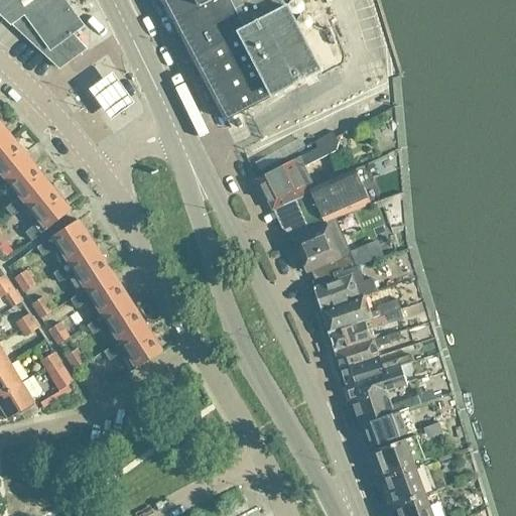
[(0,0),(0,15),(10,25),(11,24),(56,68),(85,47),(72,32),(81,25),(62,0),(0,0)]
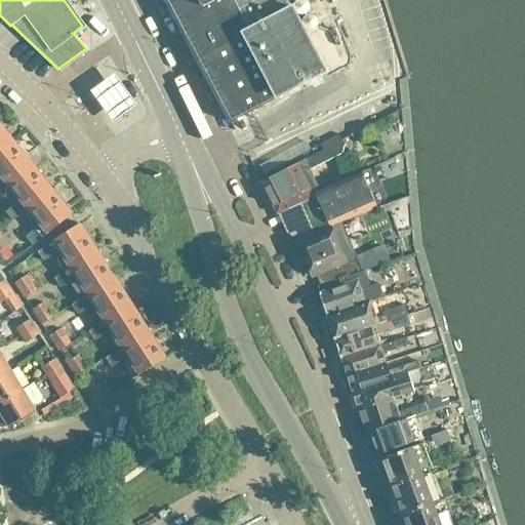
[(164,0),(229,121),(250,110),(286,91),(288,95),(326,75),(324,71),(286,0),(164,0)]
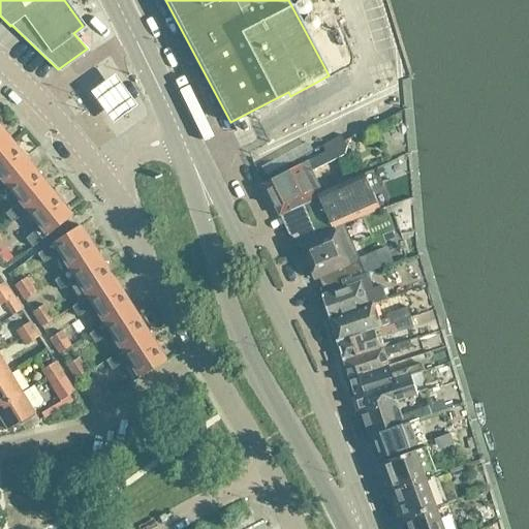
[(135,101),(113,69),(104,76),(89,87),(113,118),(126,109),(135,101)]
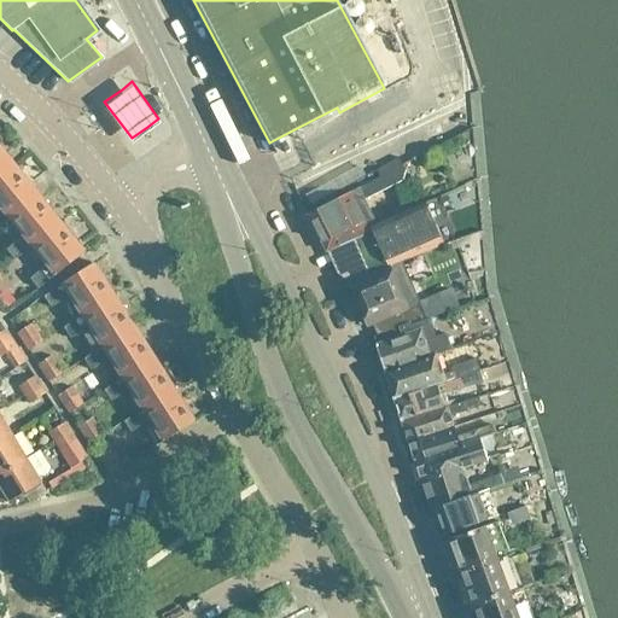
[(0,147),(0,174),(13,164),(0,147)]
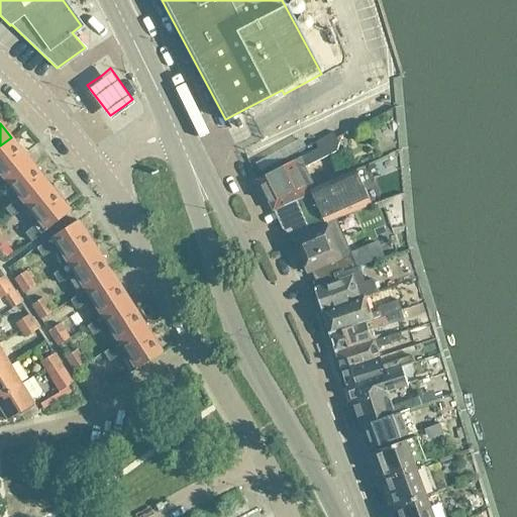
[(316,147),(256,179),(272,210),(279,207),(315,191),(314,187),(315,187),(305,167),(335,150),(338,142),(332,131),(313,141),(316,147)]
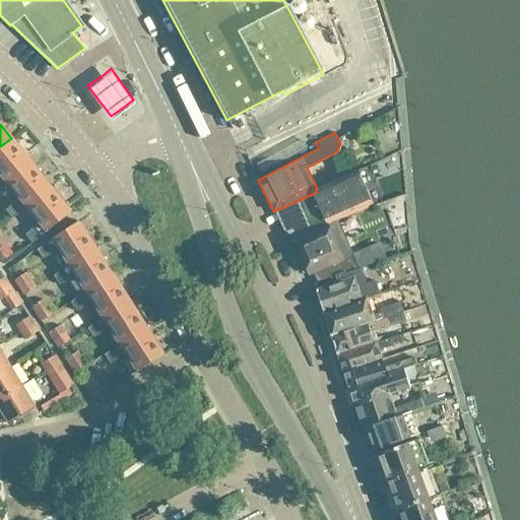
[(11,138),(0,146),(0,187),(3,185),(30,163),(11,138)]
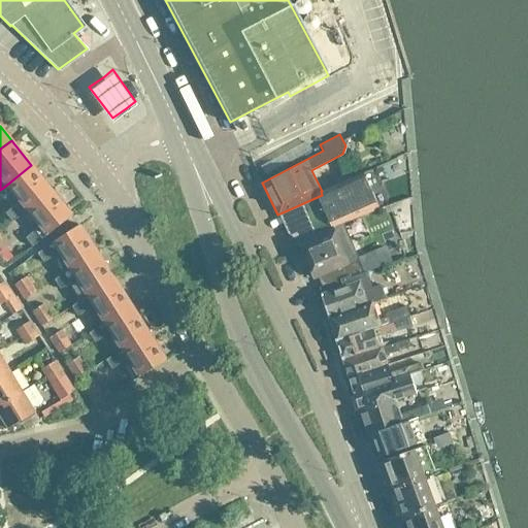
[(31,165),(3,188),(15,202),(4,212),(11,221),(23,211),(51,189),(31,165)]
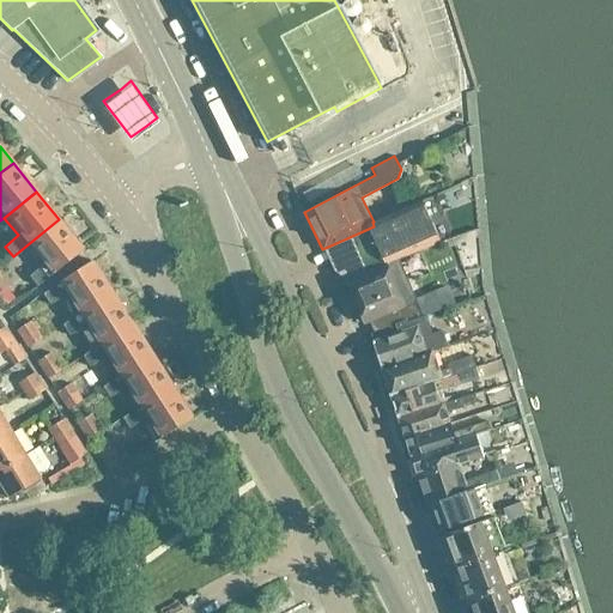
[(338,258),(346,279),(387,262),(387,261),(448,238),(449,231),(448,226),(444,216),(439,206),(434,199),(429,196),(374,222),(372,222),(374,226),(331,246),(338,258)]
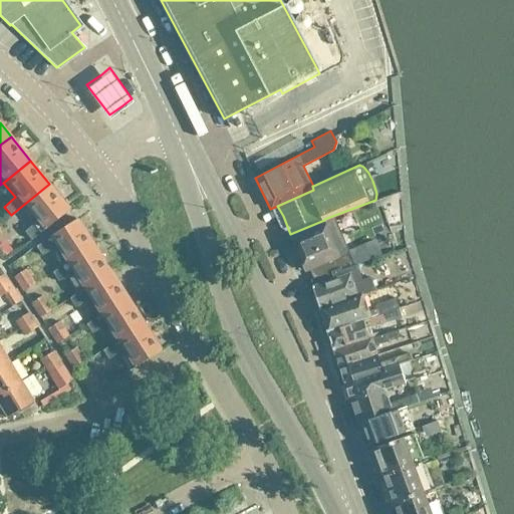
[(49,184),(22,206),(35,222),(24,231),(31,240),(42,231),(69,209),(49,184)]
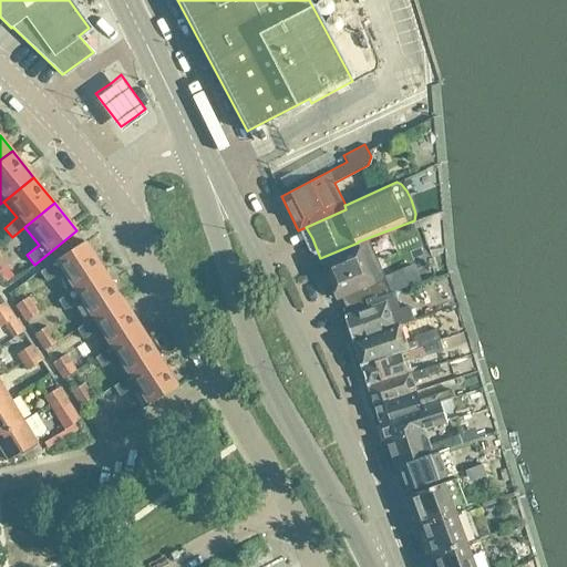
[(47,281),(59,272),(71,291),(103,270),(84,241),(52,261),(39,270),(47,281)]
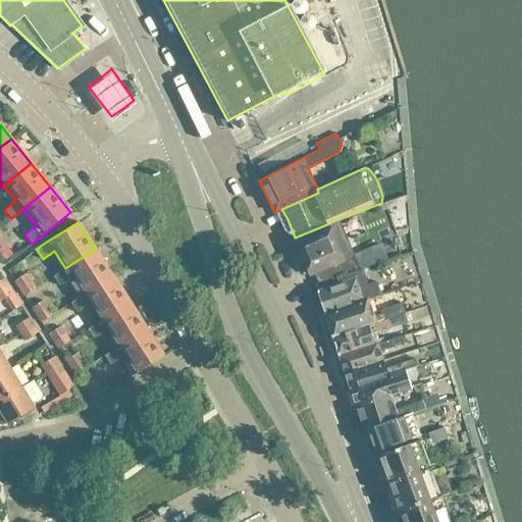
[(329,223),(295,238),(294,238),(310,274),(313,273),(318,283),(358,269),(352,255),(342,259),(327,224),(329,223)]
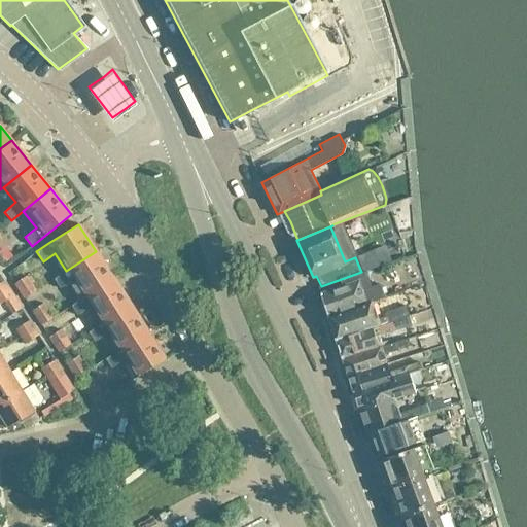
[(96,251),(66,271),(83,297),(113,278),(96,251)]
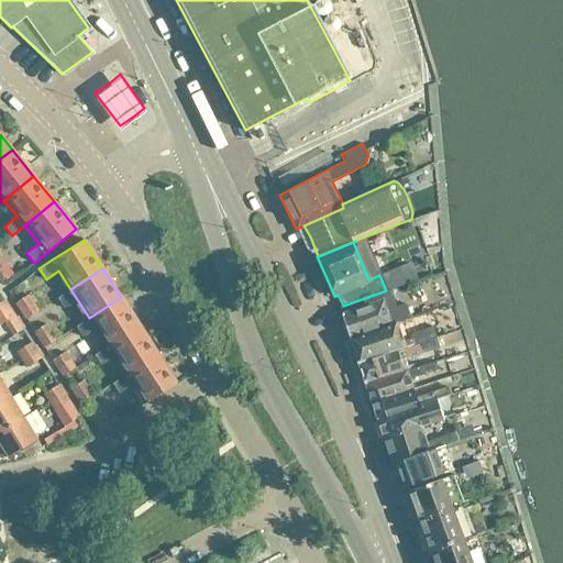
[(389,289),(386,290),(343,306),(340,306),(342,313),(341,315),(350,339),(396,322),(410,318),(405,302),(396,306),(389,289)]
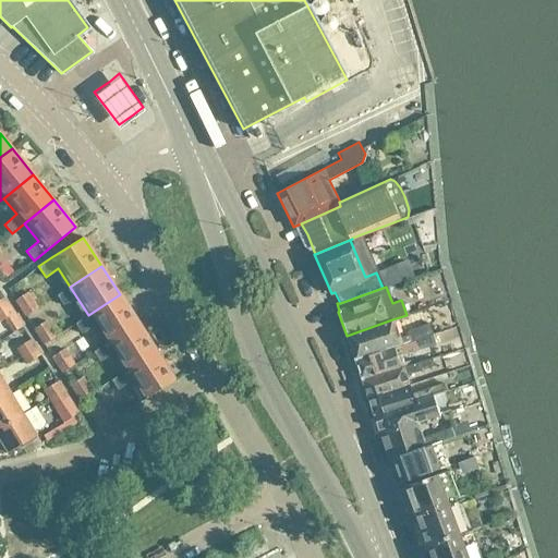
[(26,292),(15,300),(25,315),(37,307),(26,292)]
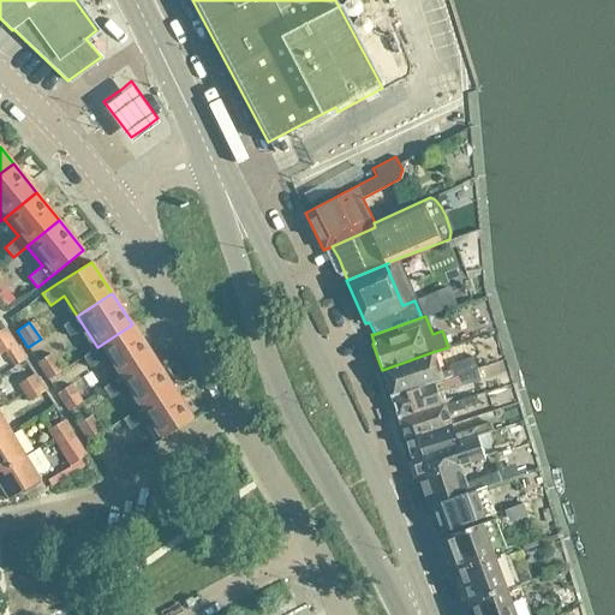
[(151,356),(132,324),(97,347),(117,377),(151,356)]
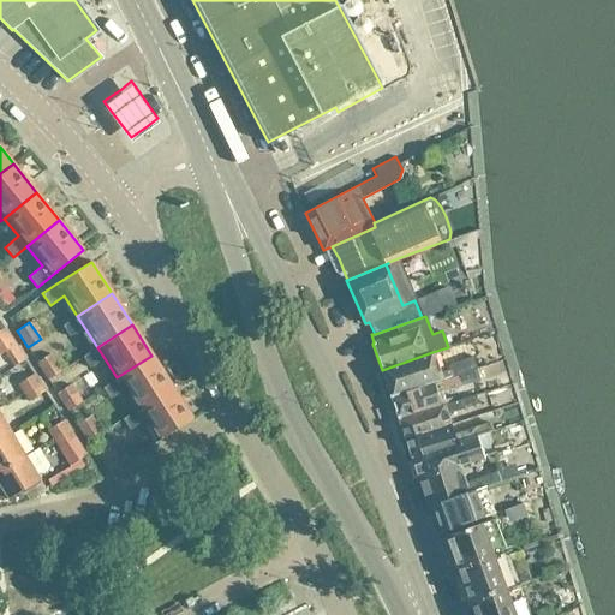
[(0,341),(10,336),(4,327),(0,328),(0,341)]
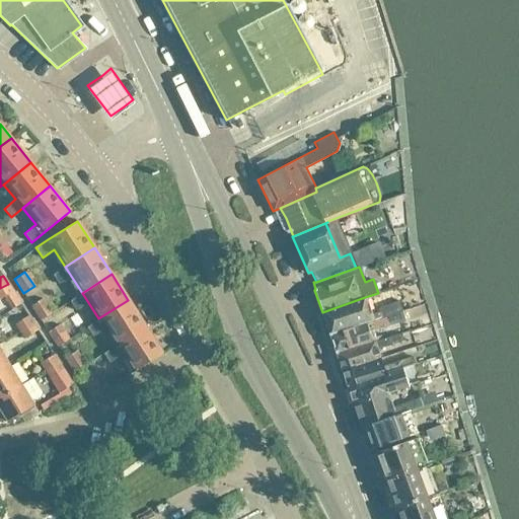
[(8,284),(0,288),(0,298),(4,296),(8,302),(2,306),(6,312),(20,303),(8,284)]
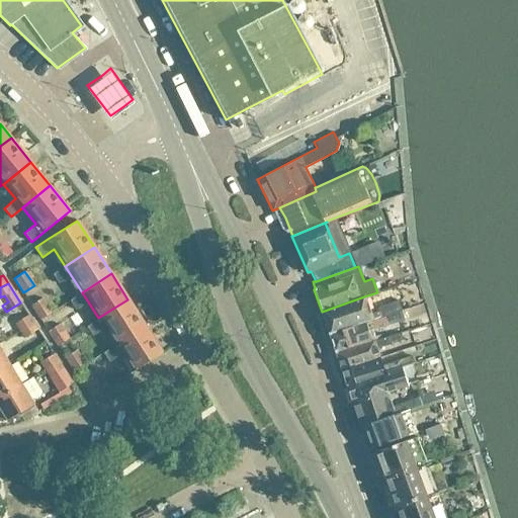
[(52,312),(42,296),(31,304),(40,319),(52,312)]
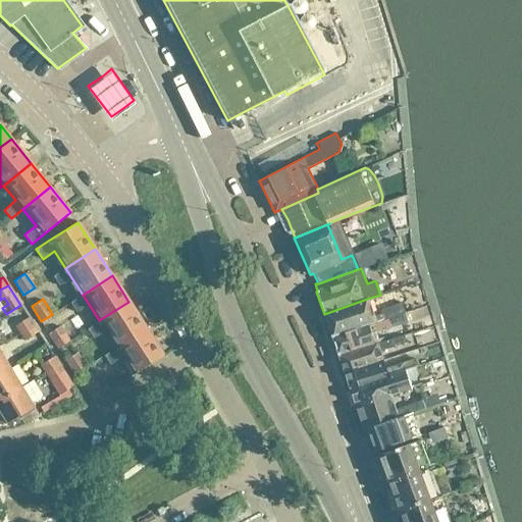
[(372,316),(367,299),(324,314),(331,335),(394,315),(405,312),(401,302),(380,309),(382,313),(372,316)]
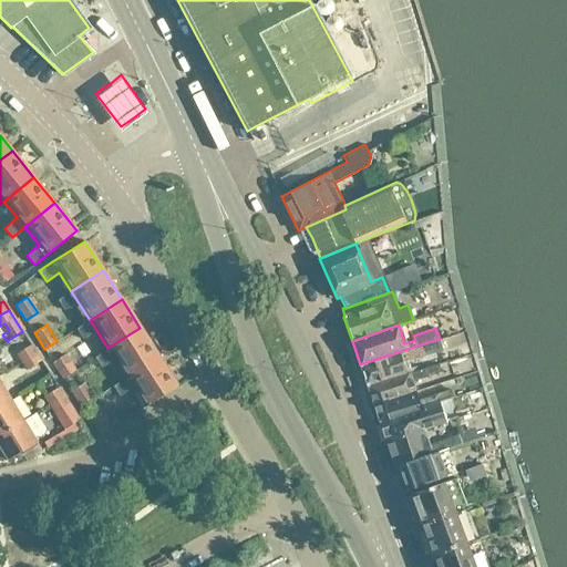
[(158,357),(140,328),(107,348),(126,377),(158,357)]
